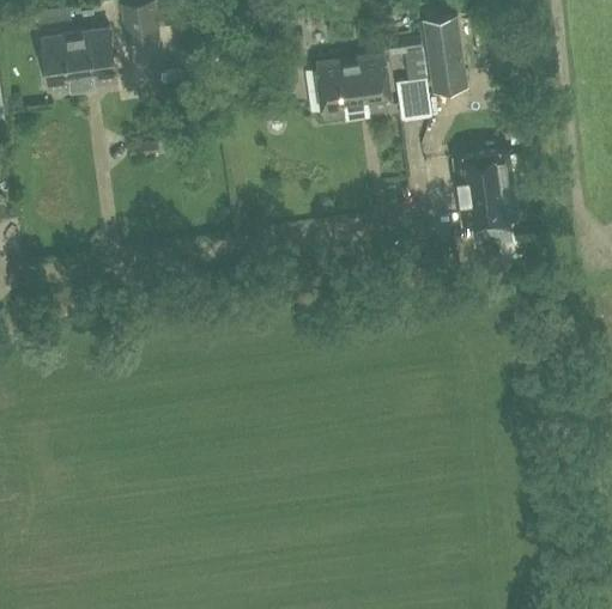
[(123,7),(131,46),(159,41),(152,1),(123,7)]
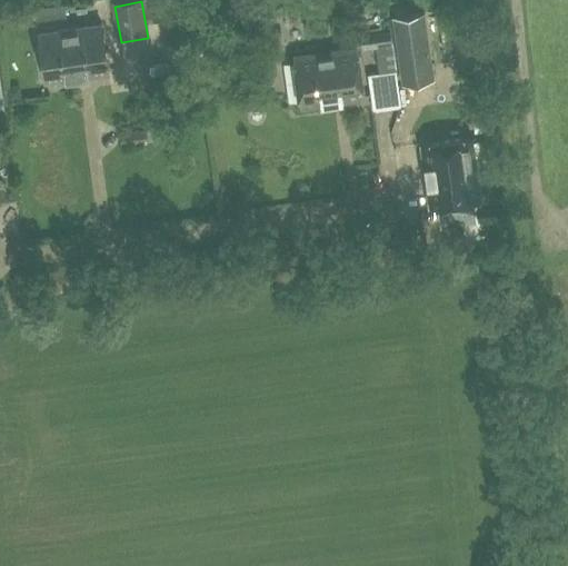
[(182,5),(162,7),(165,25),(185,22),(182,5)]
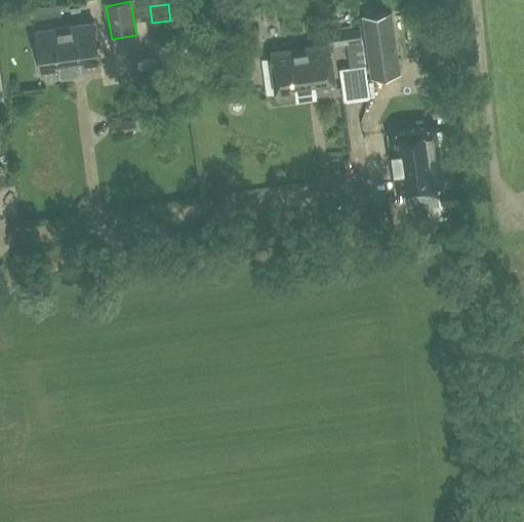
[(31,10),(33,23),(59,17),(58,5),(31,10)]
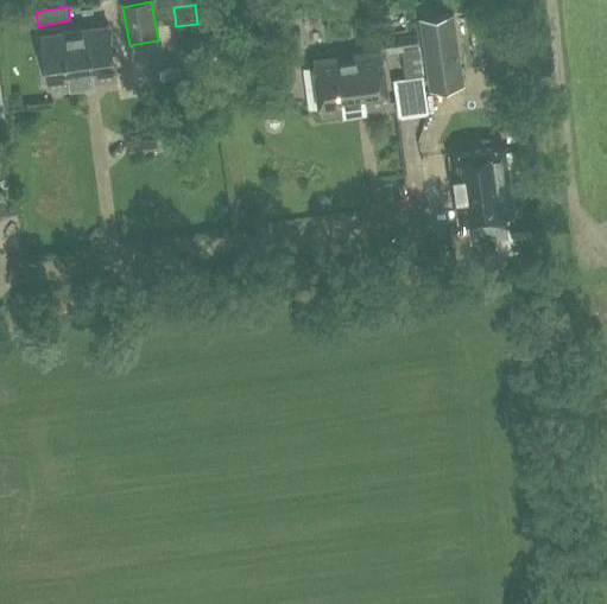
[(274,11),(255,14),(257,29),(277,25),(274,11)]
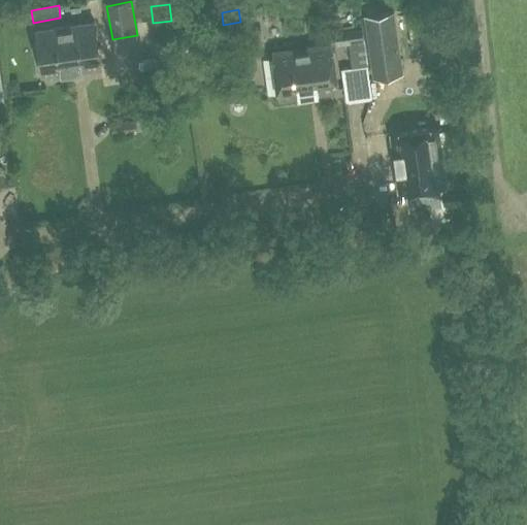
[(394,13),(363,18),(371,81),(402,76),(394,13)]
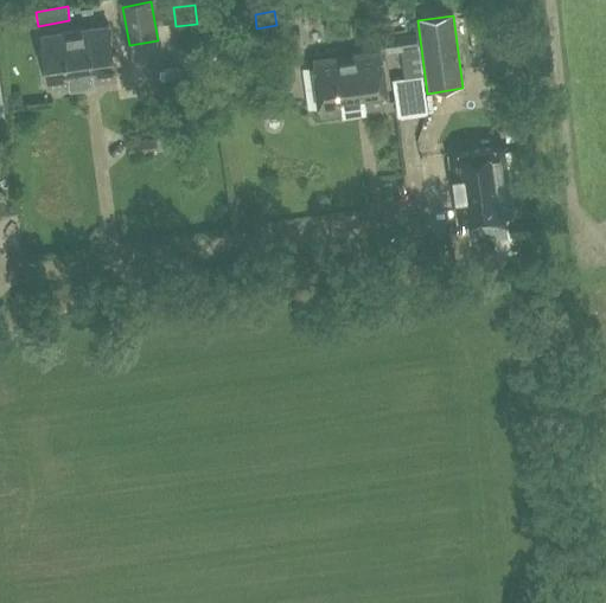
[(107,26),(38,36),(46,91),(115,82),(107,26)]
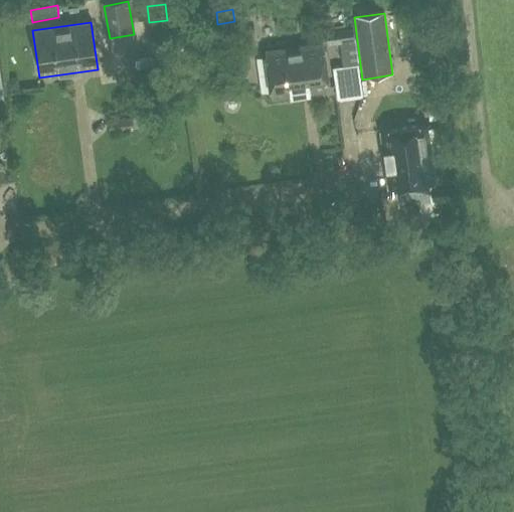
[(362,99),(353,31),(325,35),(326,45),(338,44),(342,68),(332,69),(336,102),(362,99)]
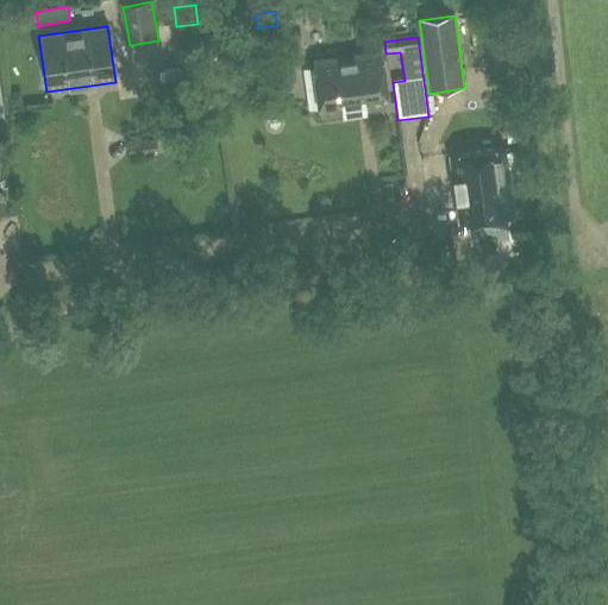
[(313,61),(321,119),(353,114),(389,108),(380,50),(313,61)]
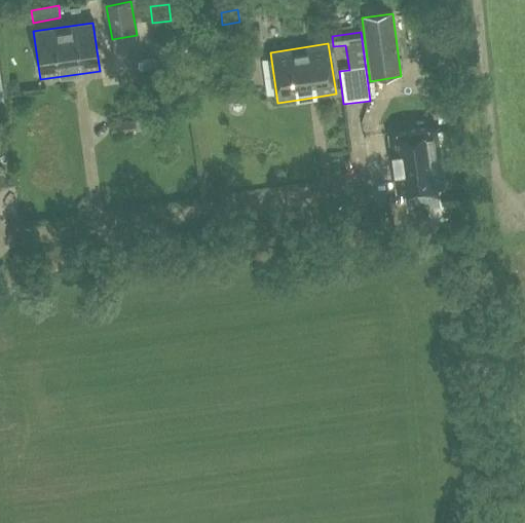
[(186,49),(184,49),(188,82),(203,80),(199,47),(197,47),(186,49)]
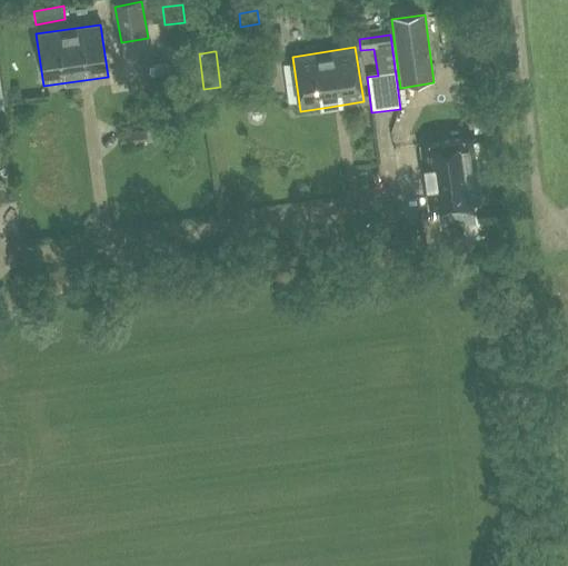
[(19,88),(7,90),(9,103),(21,101),(19,88)]
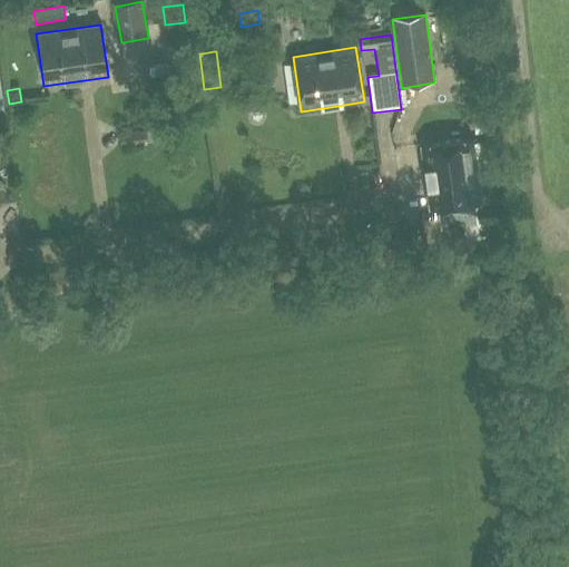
[(472,139),(420,147),(430,211),(437,209),(474,204),(482,203),(479,181),(473,142),(472,139)]
